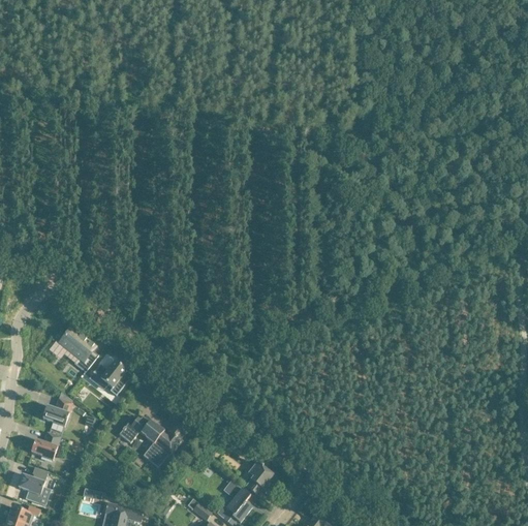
[(71,327),(59,342),(78,357),(73,362),(84,370),(81,375),(81,376),(98,354),(97,353),(95,357),(90,351),(95,345),(71,327)]
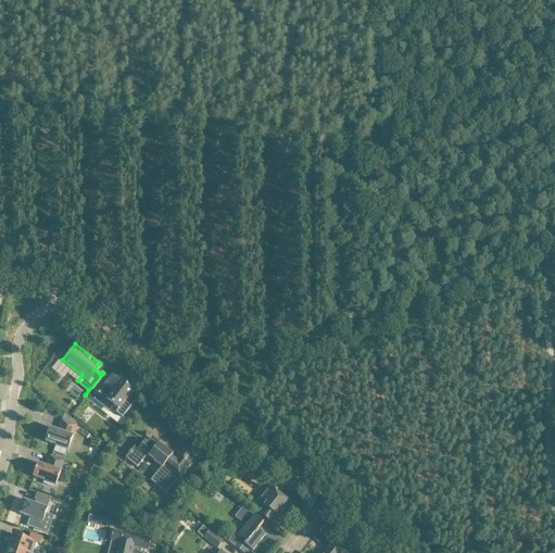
[(133,389),(120,378),(112,388),(105,381),(93,397),(101,403),(105,398),(117,406),(115,410),(122,415),(136,397),(130,392),(133,389)]
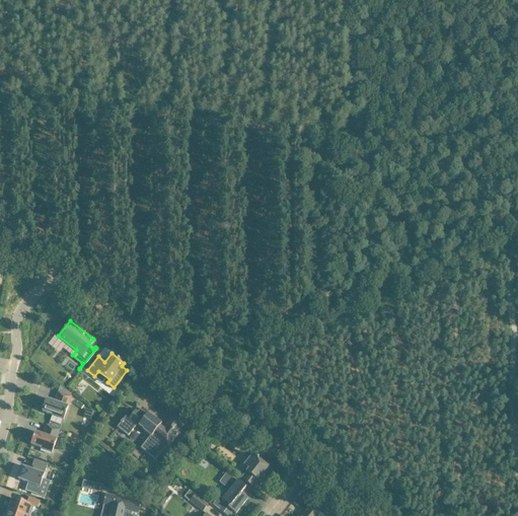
[(46,396),(42,410),(51,413),(51,414),(63,418),(71,394),(68,393),(69,390),(59,382),(57,389),(55,396),(56,397),(55,400),(46,396)]
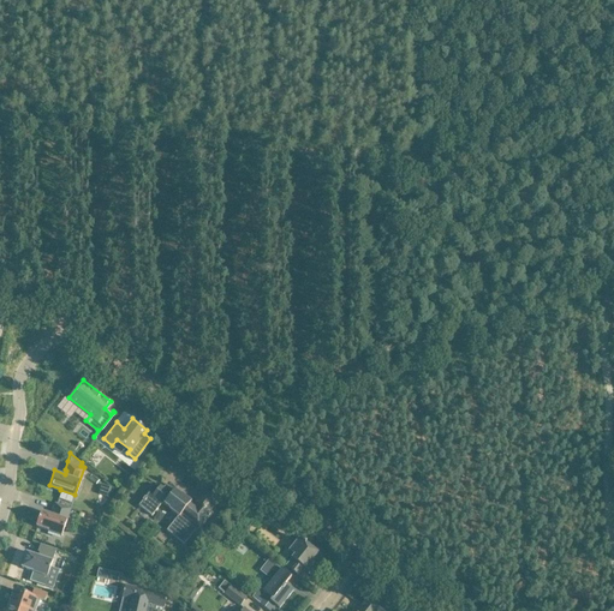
[(101,481),(97,491),(107,493),(109,485),(101,481)]
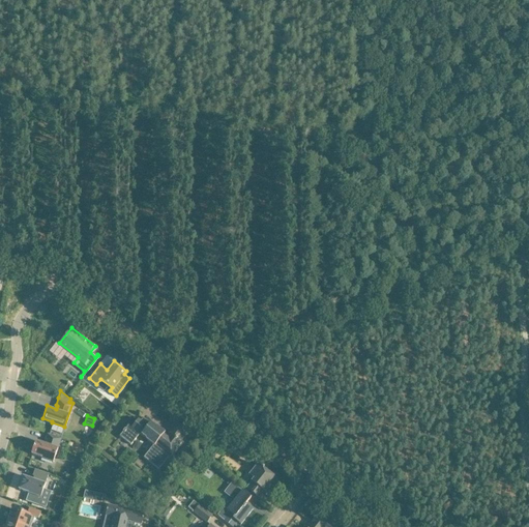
[(130,443),(139,432),(141,434),(141,433),(145,436),(145,437),(152,443),(143,456),(157,467),(168,454),(171,456),(182,440),(179,438),(187,428),(176,419),(168,431),(169,431),(167,434),(164,431),(155,423),(154,423),(150,420),(149,420),(142,415),(140,419),(137,417),(130,426),(127,422),(119,434),(130,443)]
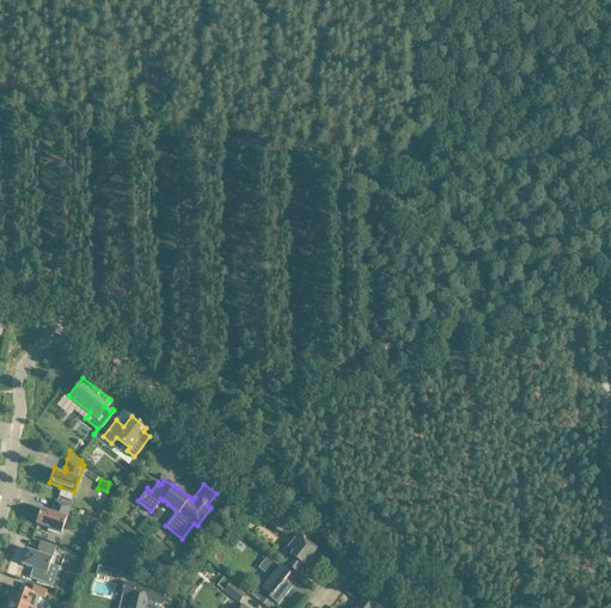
[(35,521),(47,526),(60,530),(69,504),(54,498),(50,507),(53,508),(52,510),(40,507),(35,521)]
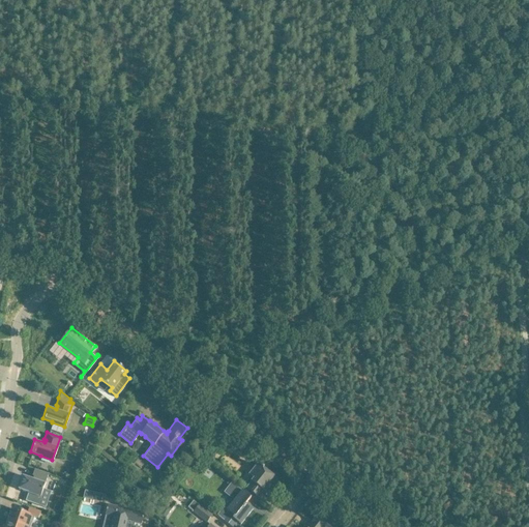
[(200,469),(207,461),(203,457),(195,465),(197,466),(200,469)]
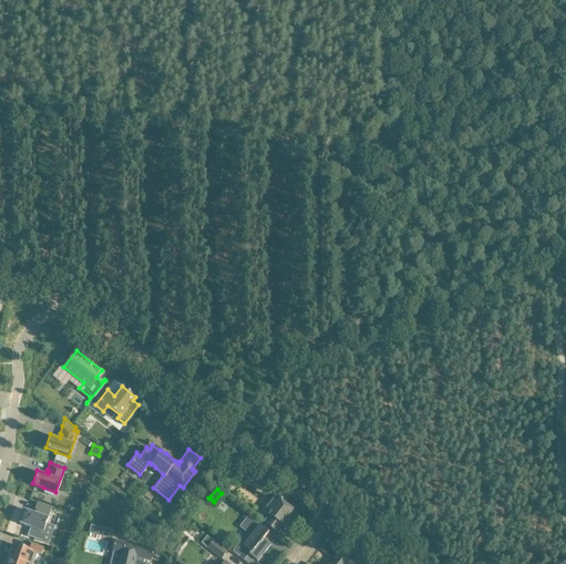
[(275,494),(267,505),(273,510),(264,520),(277,530),(283,523),(284,524),(295,511),(275,494)]
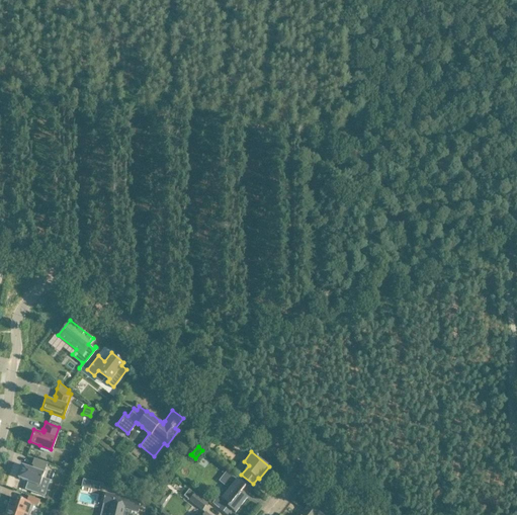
[(21,463),(17,476),(27,480),(26,480),(24,487),(36,491),(38,485),(47,461),(33,456),(30,463),(32,464),(31,466),(21,463)]
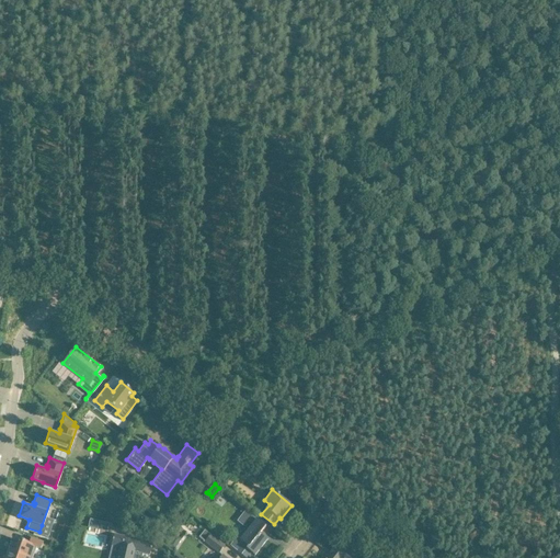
[(264,524),(246,509),(238,519),(246,524),(230,544),(246,557),(250,550),(253,554),(266,537),(259,532),(264,524)]
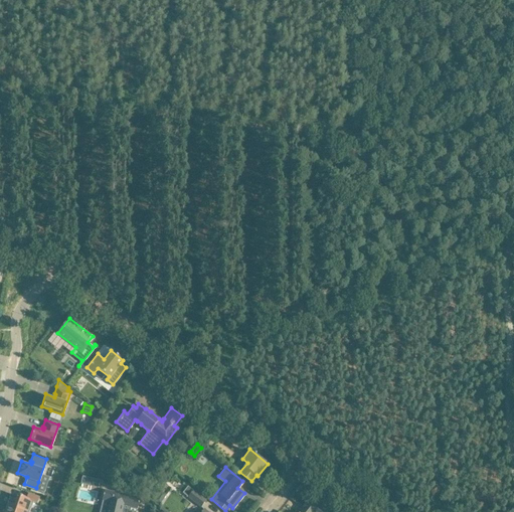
[(187,484),(182,491),(188,495),(193,489),(187,484)]
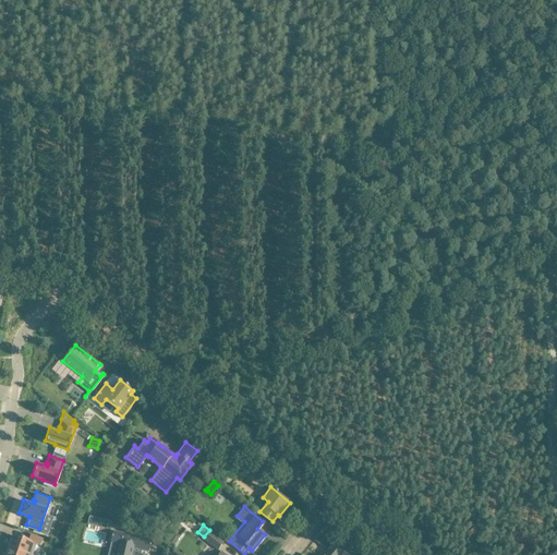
[(111,531),(109,538),(111,538),(110,540),(118,542),(114,554),(138,554),(141,549),(147,550),(147,549),(148,549),(150,538),(113,529),(112,531),(111,531)]
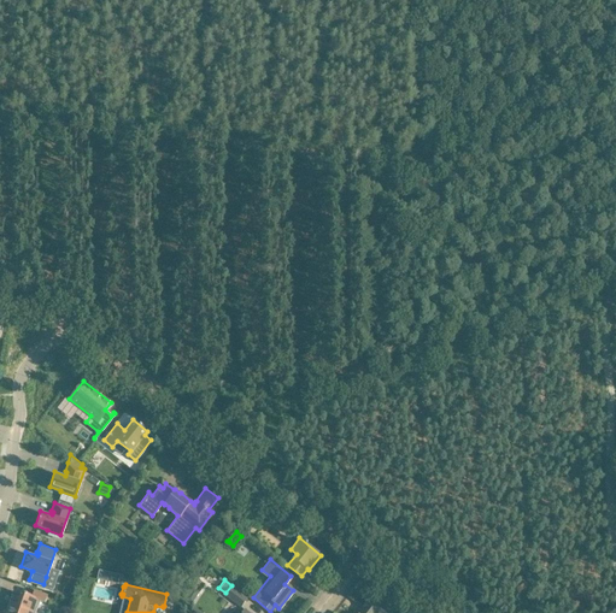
[(226,593),(241,606),(247,597),(232,585),(226,593)]
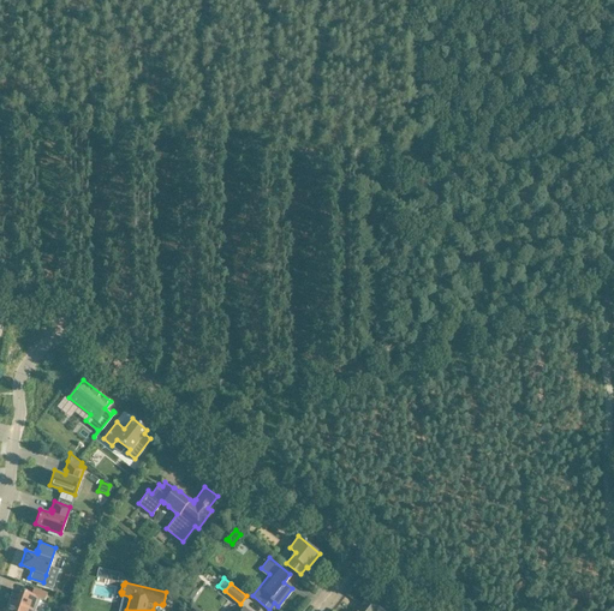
[(35,610),(40,597),(43,598),(47,591),(33,586),(30,593),(13,587),(9,600),(35,610)]
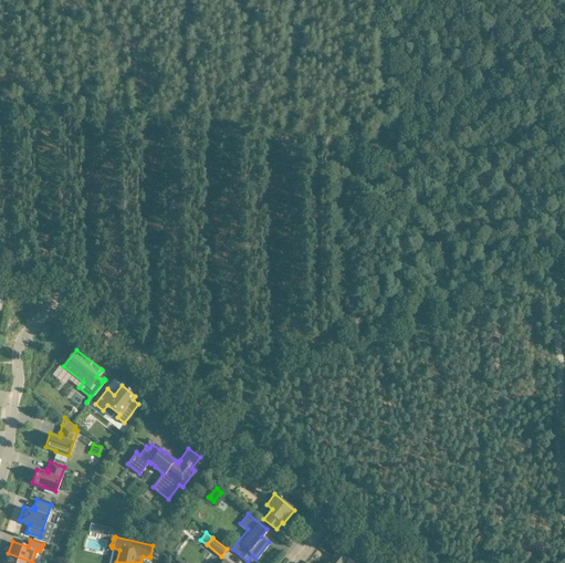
[(326,562),(357,562),(359,561),(341,545),(326,562)]
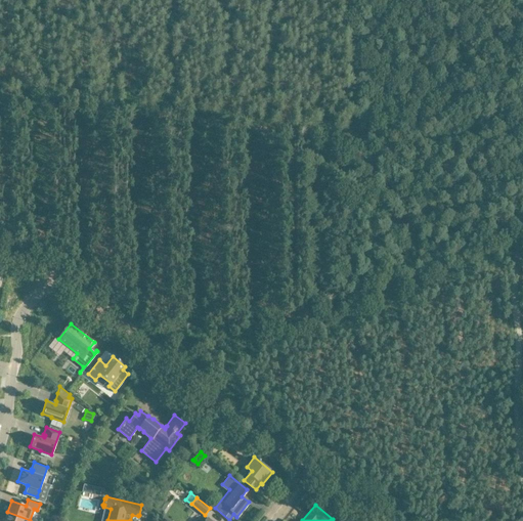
[(31,520),(32,520),(30,520),(7,512),(3,520),(31,520)]
